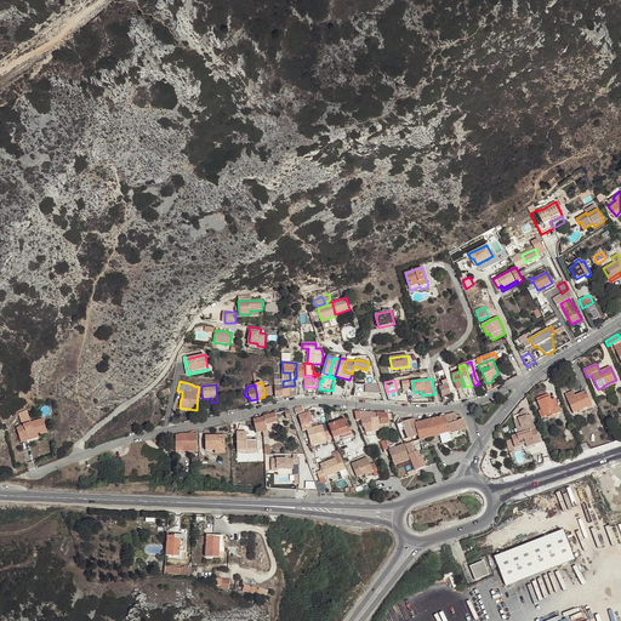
[(439,388),(443,397),(451,394),(448,385),(439,388)]
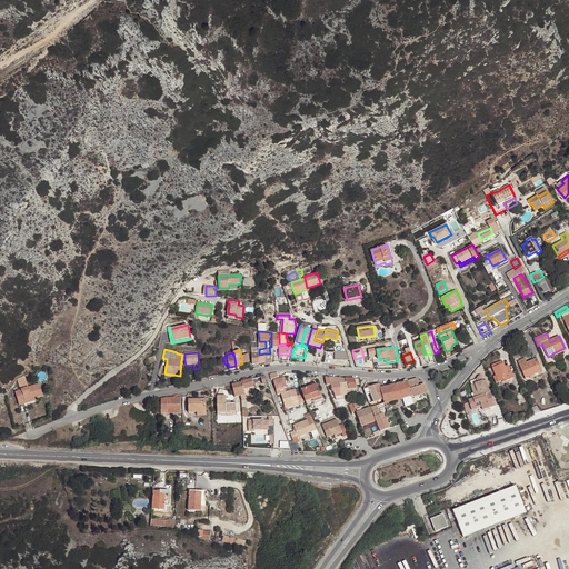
[(305,358),(305,362),(313,363),(316,355),(305,353),(305,358)]
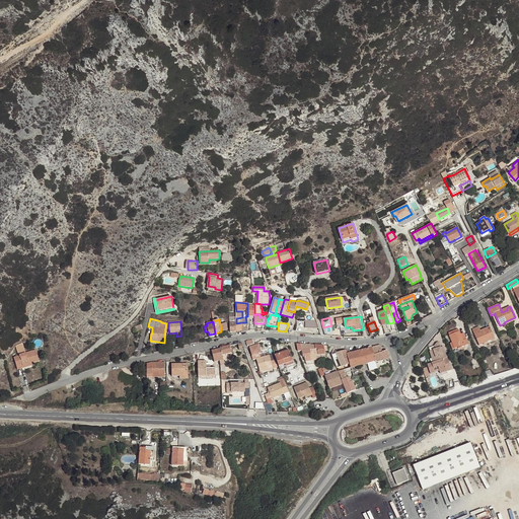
[(472,329),(479,345),(485,343),(484,342),(494,337),(490,326),(486,328),(486,330),(480,332),(480,330),(478,327),(472,329)]
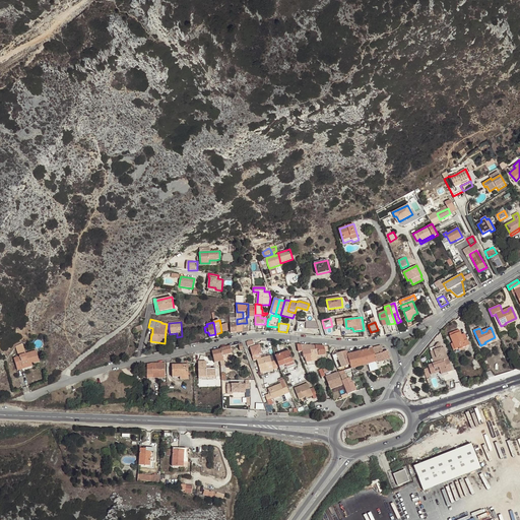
[(460,332),(450,336),(453,343),(456,349),(459,347),(461,346),(462,348),(469,345),(467,340),(464,341),(460,332)]
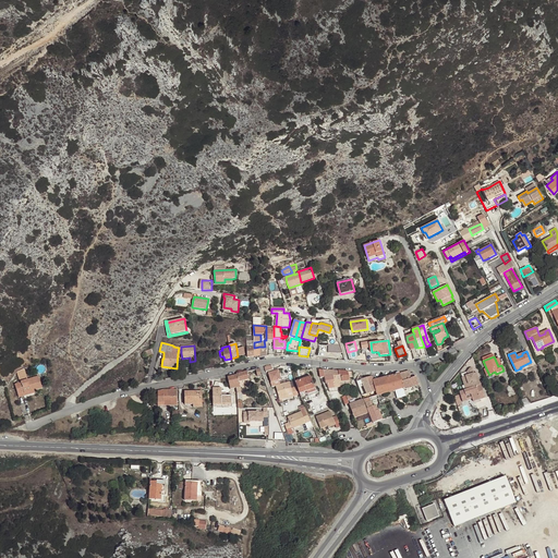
[(273,370),(271,365),(264,367),(266,372),(268,377),(276,374),(274,370),(273,370)]
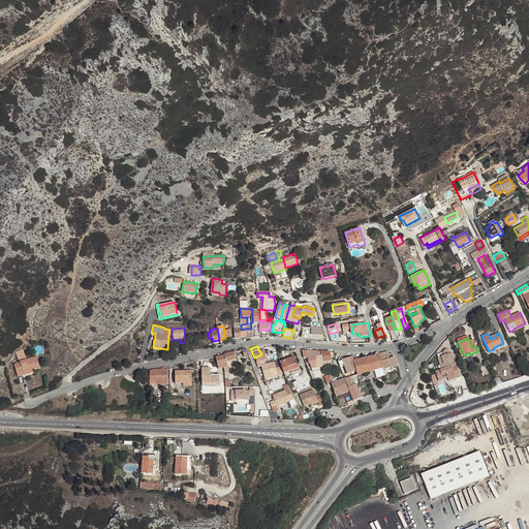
[(449,354),(447,348),(445,349),(442,352),(439,353),(440,358),(438,358),(441,369),(435,371),(439,381),(447,378),(448,381),(460,377),(453,356),(450,358),(449,354)]
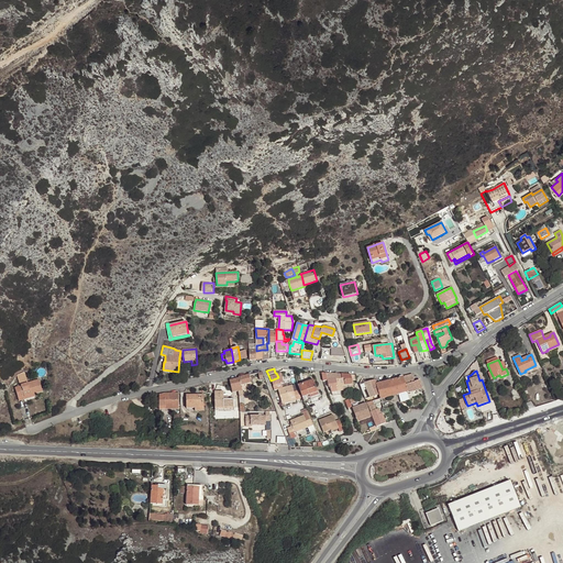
[(44,392),(40,378),(29,382),(25,372),(18,374),(21,385),(15,386),(20,400),(36,396),(35,394),(44,392)]
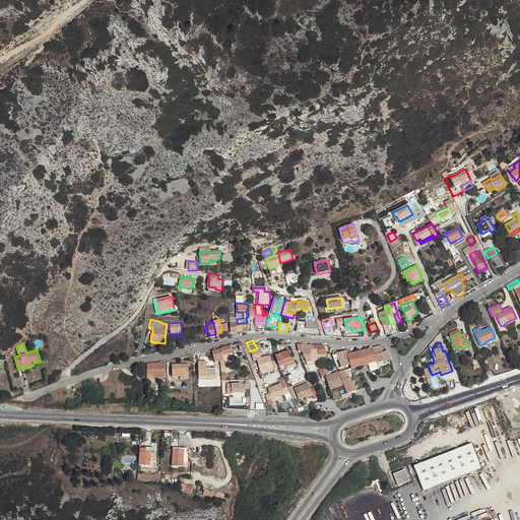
[(324,346),(315,345),(316,350),(318,349),(319,355),(325,354),(324,346)]
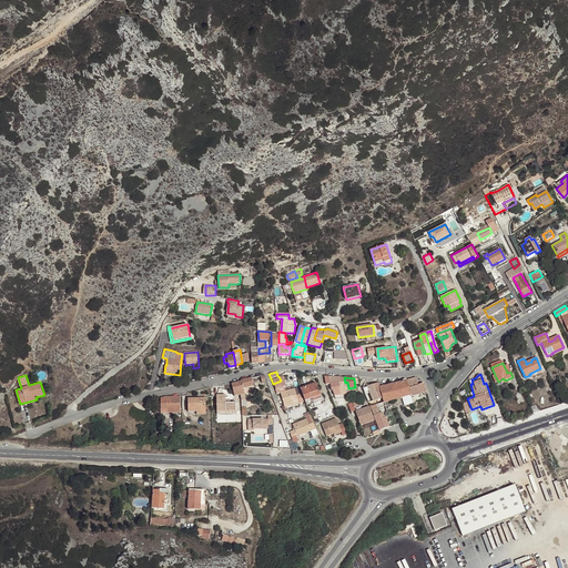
[(243,388),(253,386),(252,378),(241,381),(241,382),(232,384),(233,392),(234,396),(241,395),(242,401),(242,416),(243,421),(250,421),(250,416),(247,416),(246,401),(243,388)]
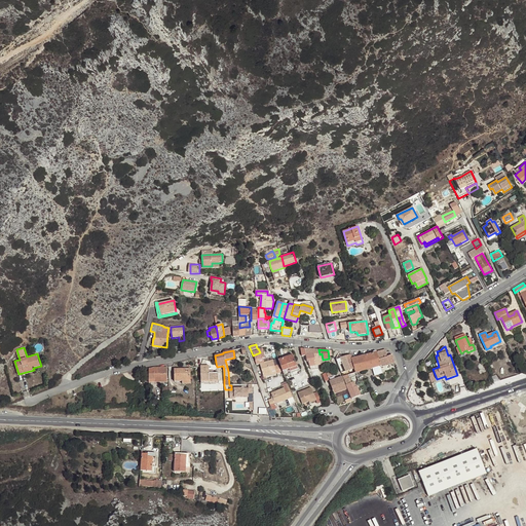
[(386,352),(385,350),(377,352),(374,353),(353,359),(351,359),(354,369),(355,373),(373,369),(375,375),(382,373),(380,367),(396,364),(392,355),(390,355),(387,358),(386,352)]
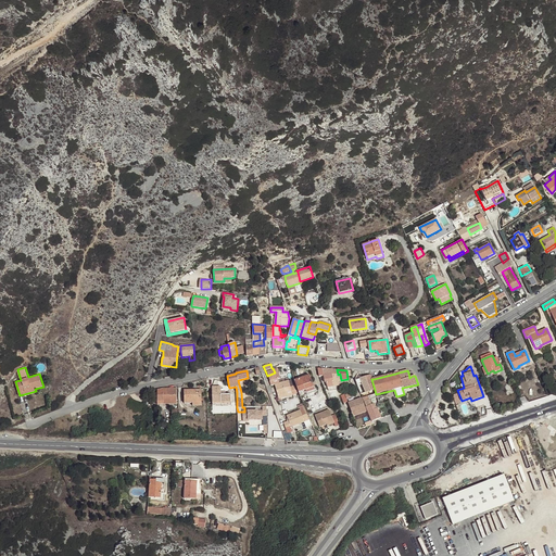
[(337,375),(324,376),(325,382),(326,382),(327,388),(337,387),(339,386),(338,381),(341,380),(340,374),(338,375),(337,375)]
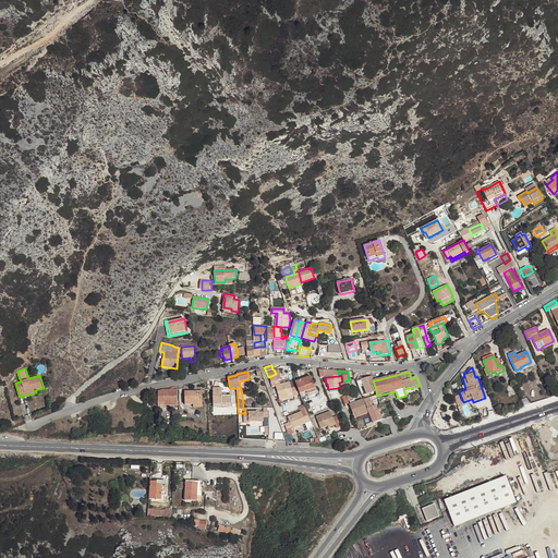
[(376,391),(373,380),(372,376),(362,379),(360,380),(356,381),(360,391),(362,396),(376,391)]
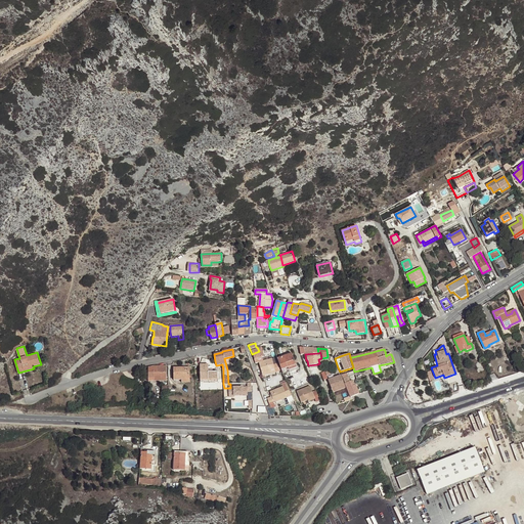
[(292,354),(277,359),(279,364),(284,375),(297,368),(292,354)]
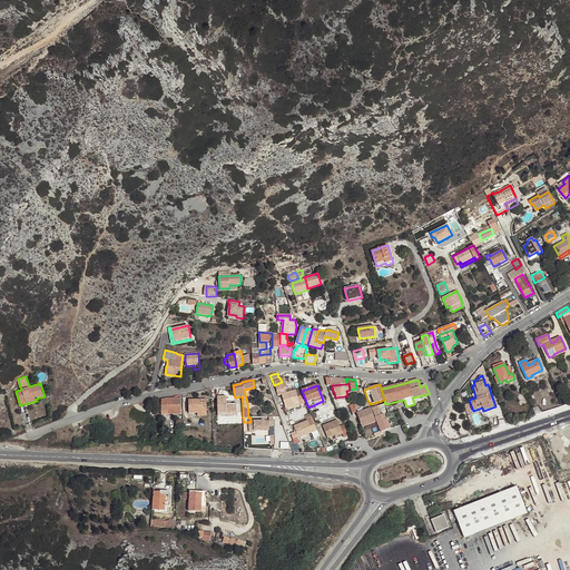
[(300,404),(305,403),(303,395),(297,396),(296,391),(282,394),(285,406),(300,402),(300,404)]
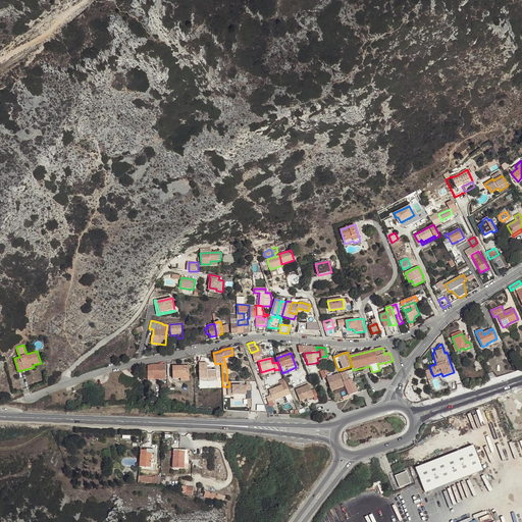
[(207,364),(199,364),(199,378),(217,378),(217,370),(211,371),(211,368),(210,368),(208,368),(208,365),(207,364)]
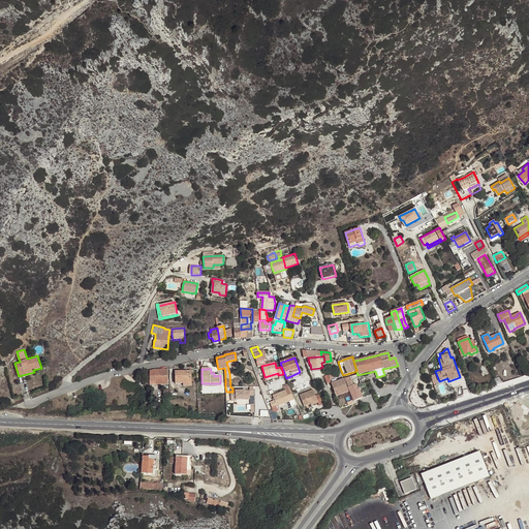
[(168,370),(155,370),(150,371),(150,384),(168,384),(168,370)]
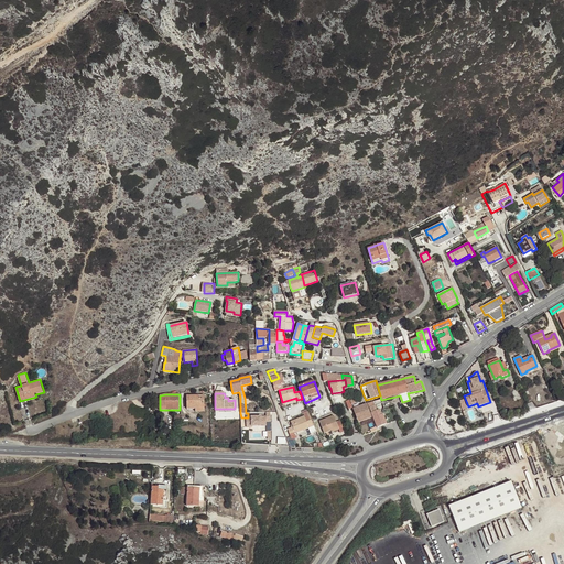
[(204,396),(186,397),(187,409),(196,409),(205,409),(204,396)]
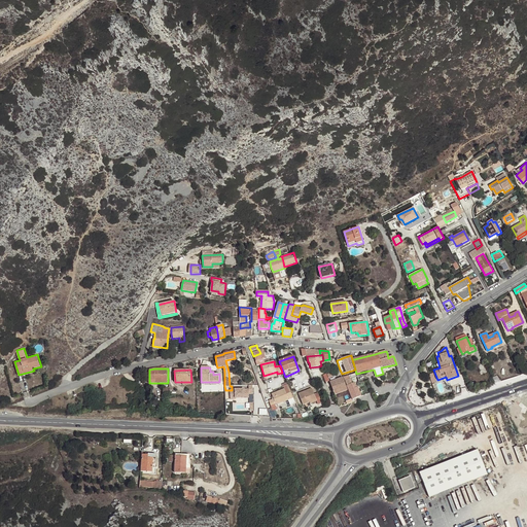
[(343,377),(352,399),(361,396),(357,387),(356,388),(354,389),(352,385),(352,384),(351,384),(348,376),(343,377)]
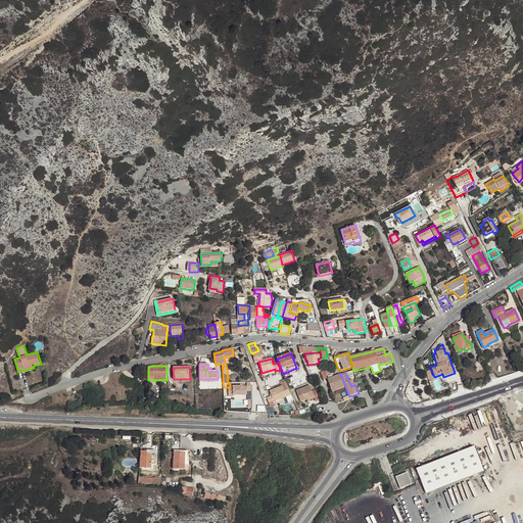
[(344,387),(340,375),(328,379),(331,388),(332,391),(344,387)]
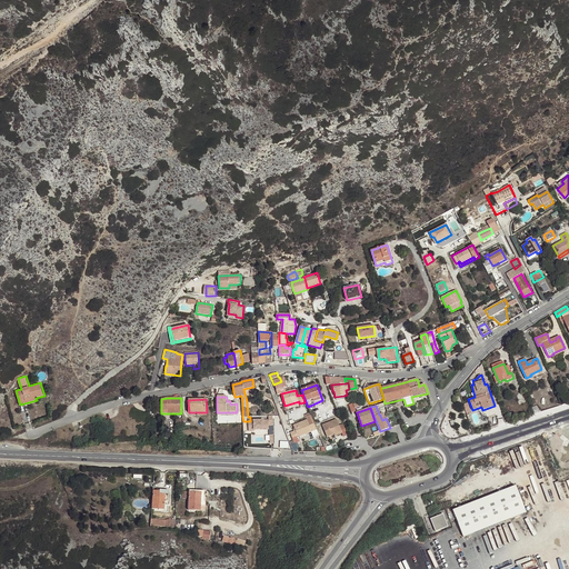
[(307,417),(307,420),(293,426),(295,429),(293,429),(295,431),(290,432),(293,440),(298,439),(298,437),(310,431),(317,429),(310,416),(307,417)]
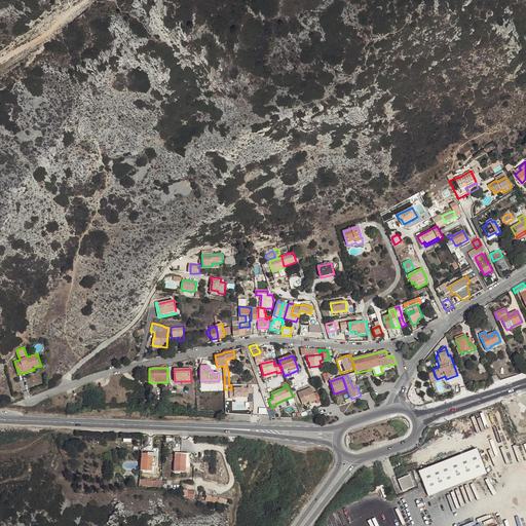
[(321,402),(317,392),(313,393),(311,387),(298,393),(302,404),(309,402),(315,399),(315,400),(317,404),(321,402)]
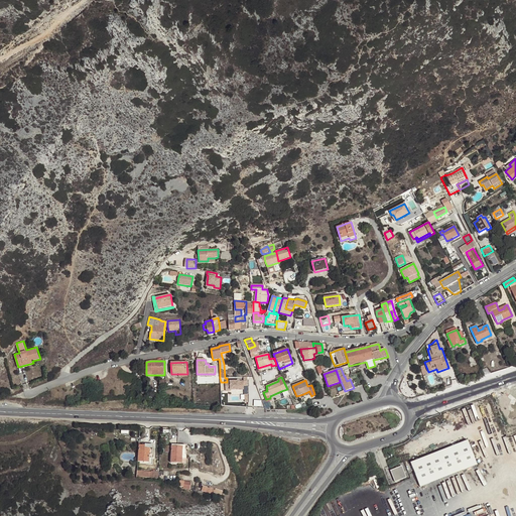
[(468,440),(411,463),(420,487),(477,465),(468,440)]
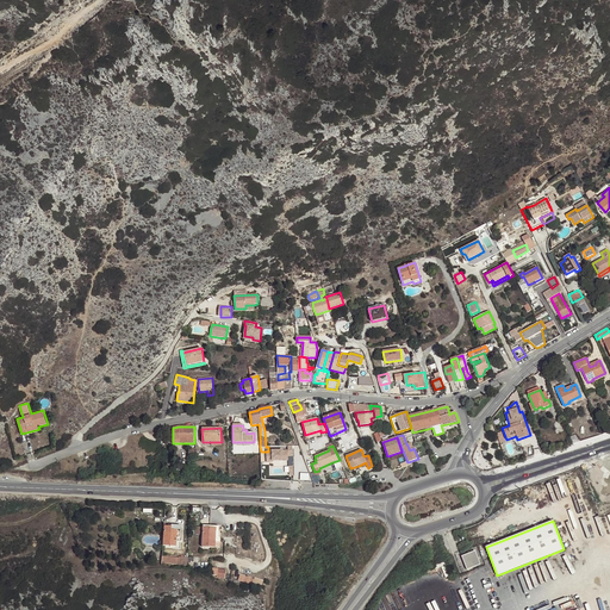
[(163,526),(162,546),(175,546),(175,548),(180,548),(180,542),(181,541),(179,541),(180,526),(176,526),(176,529),(170,529),(170,527),(163,526)]
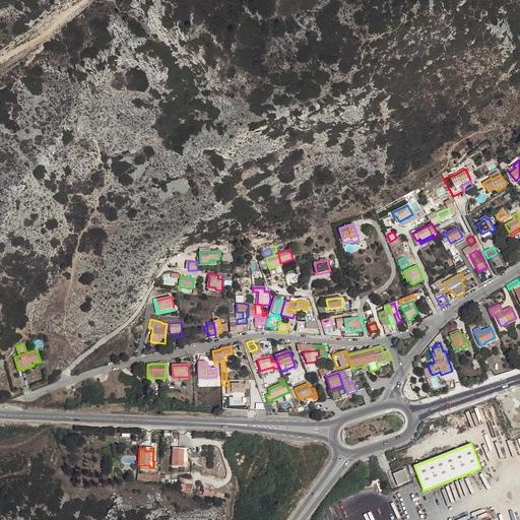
[(173,466),(184,466),(184,462),(188,462),(188,459),(186,458),(187,449),(173,448),(173,466)]
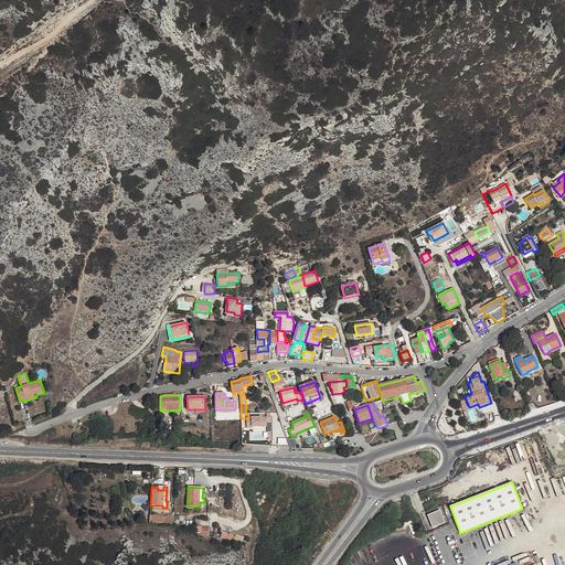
[(433,528),(445,523),(440,511),(427,515),(433,528)]
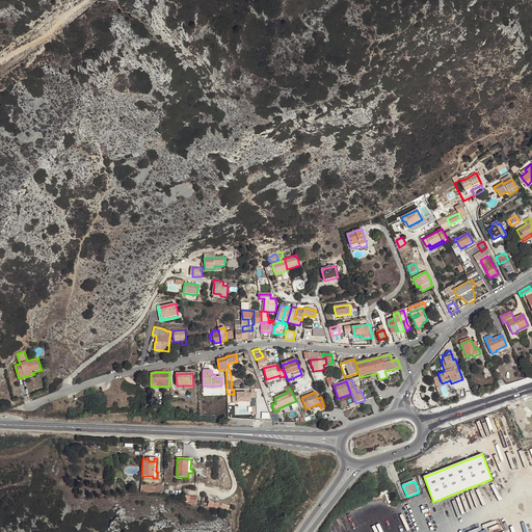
[(190,497),(185,496),(184,501),(189,502),(189,503),(195,504),(197,497),(190,496),(190,497)]
